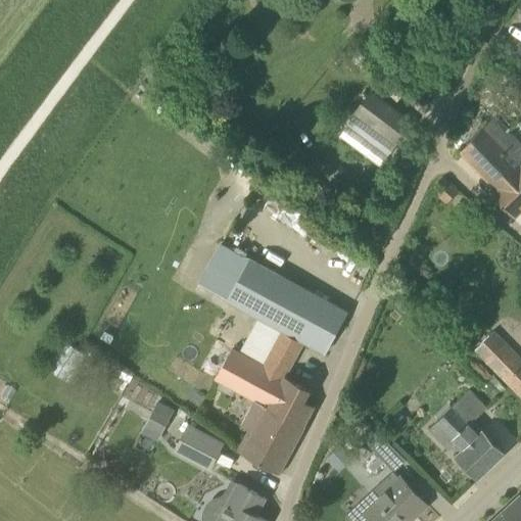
[(358,54),(350,61),(362,72),(369,64),(358,54)]
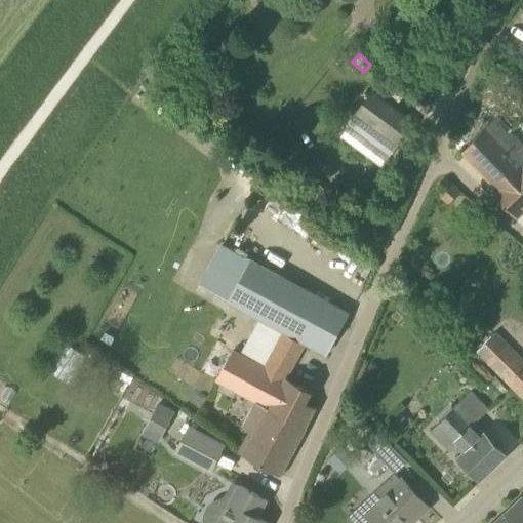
[(369,96),(354,117),(395,146),(410,126),(369,96)]
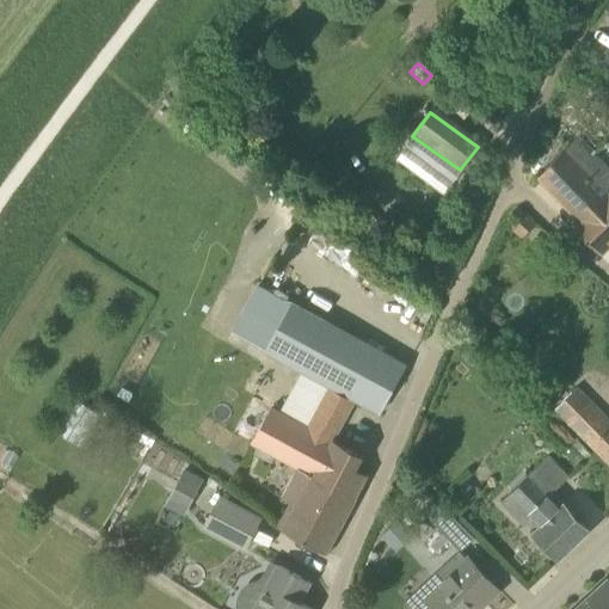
[(608,173),(576,139),(536,179),(579,223),(573,228),(600,257),(608,246),(608,173)]
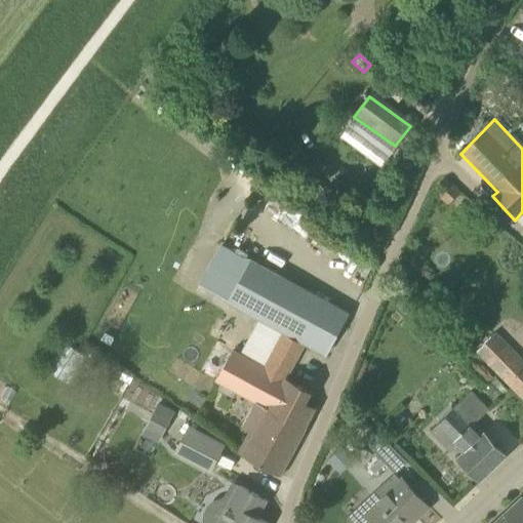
[(433,194),(447,206),(458,193),(444,180),(433,194)]
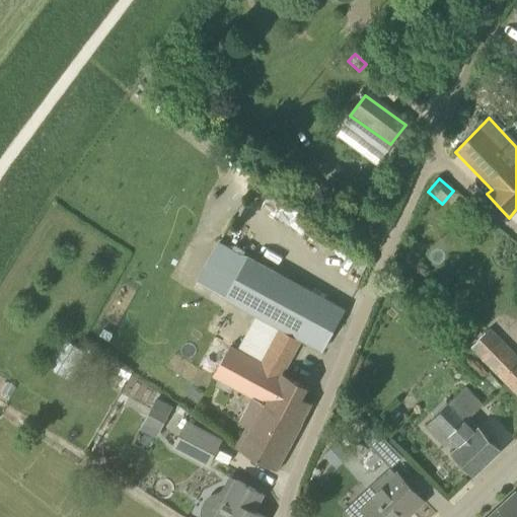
[(344,229),(348,224),(340,217),(336,222),(344,229)]
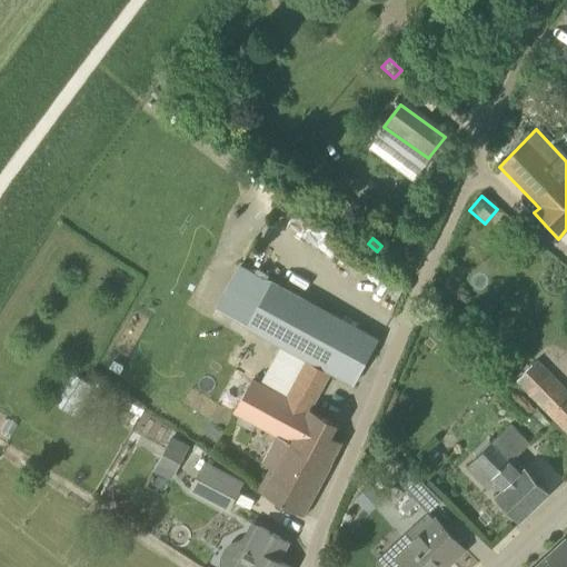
[(351,386),(376,341),(270,285),(247,327),(281,347),(330,374),(351,386)]
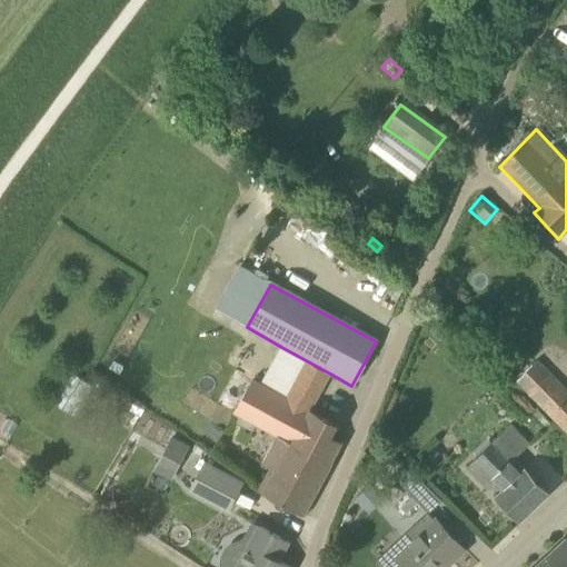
[(328,439),(335,427),(309,413),(330,374),(281,347),(260,385),(252,380),(231,416),(288,447),(327,469),(339,445),(328,439)]
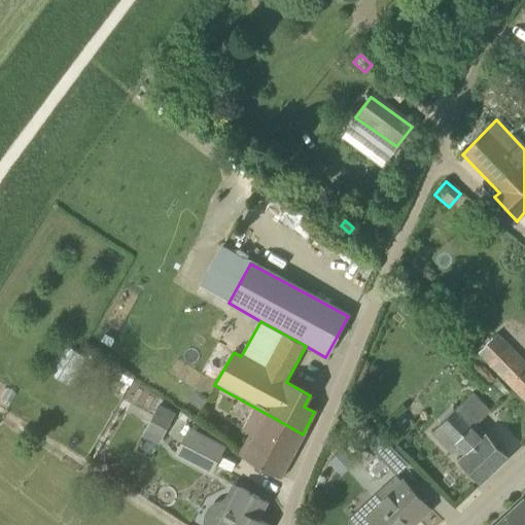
[(478,353),(524,401),(524,366),(496,335),(478,353)]
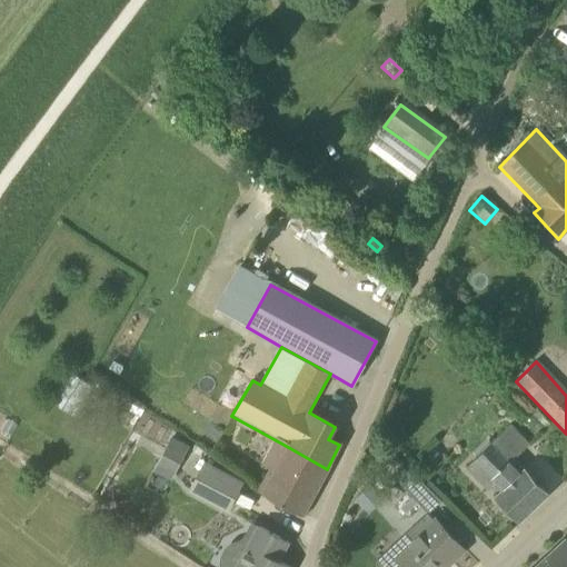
[(500,491),(494,498),(519,524),(547,496),(523,470),(519,474),(509,464),(527,447),(508,427),(489,445),(490,445),(466,469),(487,491),(494,485),(500,491)]
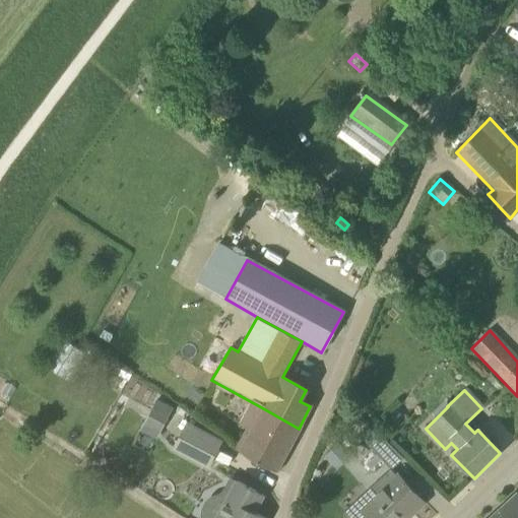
[(353,392),(353,401),(367,400),(367,392),(353,392)]
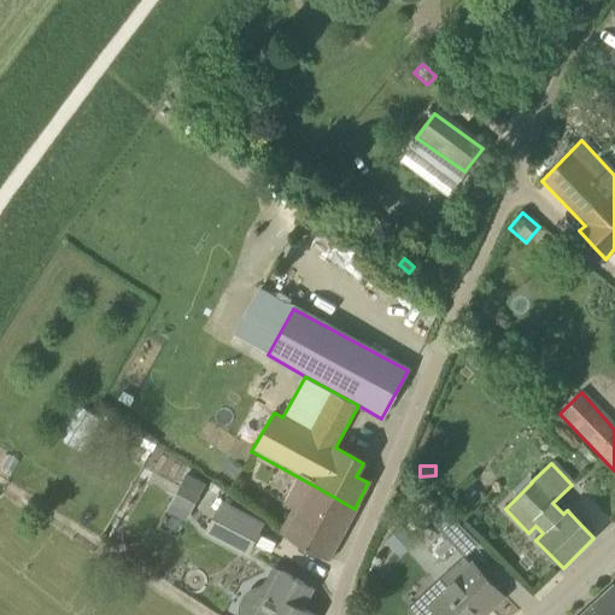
[(185,476),(167,507),(187,517),(205,487),(185,476)]
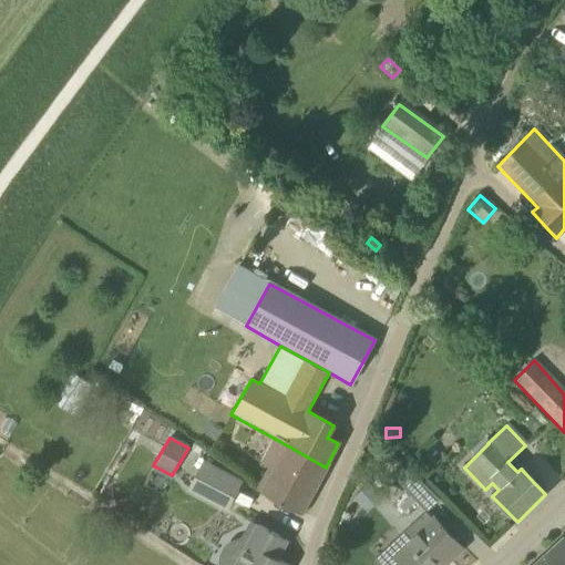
[(300,514),(326,468),(287,445),(262,492),(300,514)]
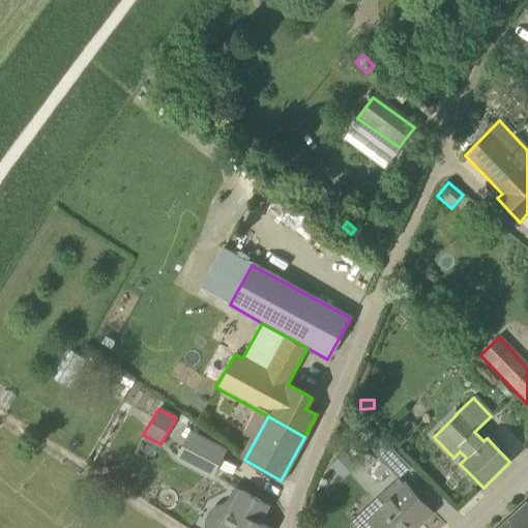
[(227,450),(188,431),(174,460),(211,479),(227,450)]
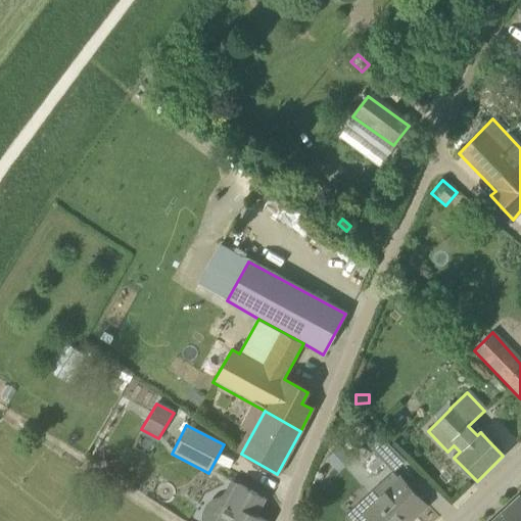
[(391,472),(403,462),(382,439),(371,451),(391,472)]
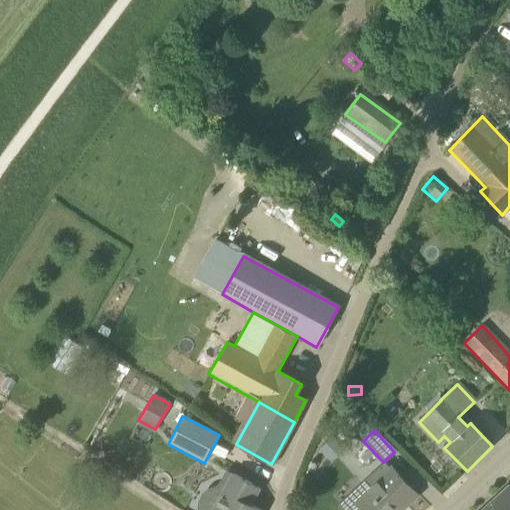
[(327,442),(317,452),(326,461),(336,451),(327,442)]
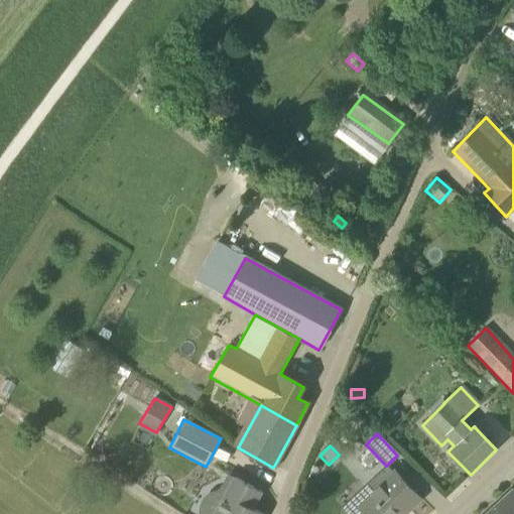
[(394,513),(400,508),(405,513),(419,500),(394,472),(357,507),(363,513),(394,513)]
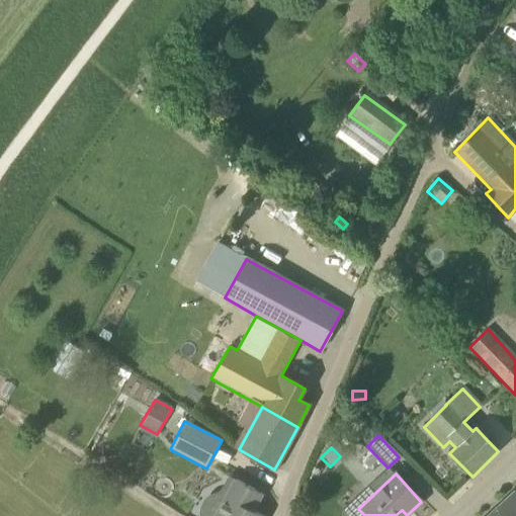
[(258,515),(243,507),(252,490),(234,481),(215,515),(258,515)]
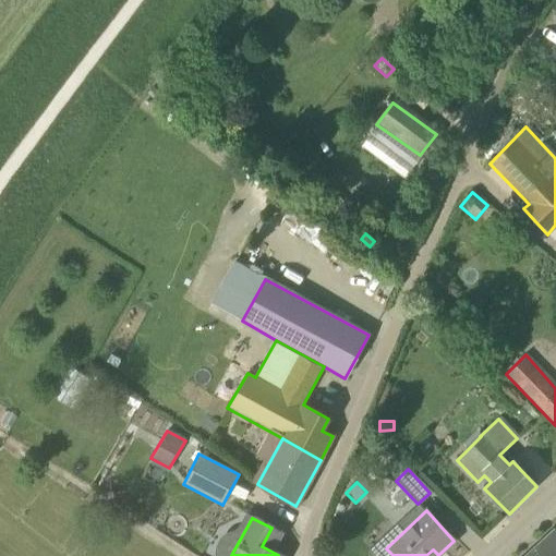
[(555,555),(555,532),(553,530),(523,555),(555,555)]
